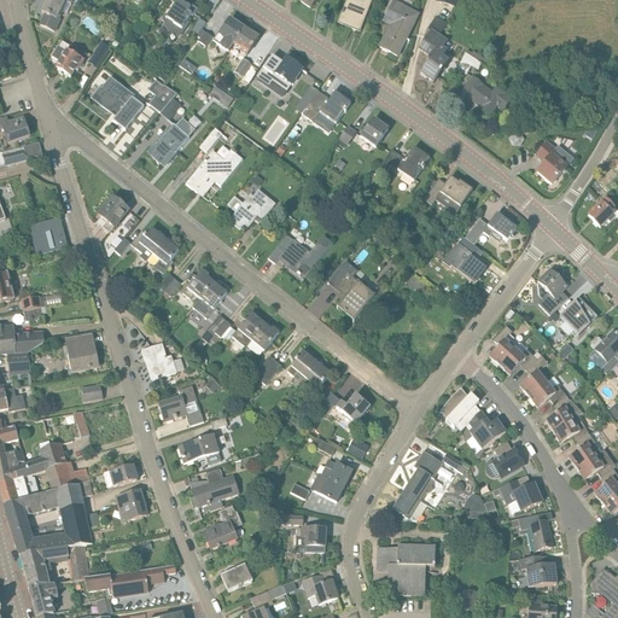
[(60,21),(57,19),(65,1),(71,5),(74,0),(46,0),(41,12),(46,15),(41,25),(54,31),(60,21)]
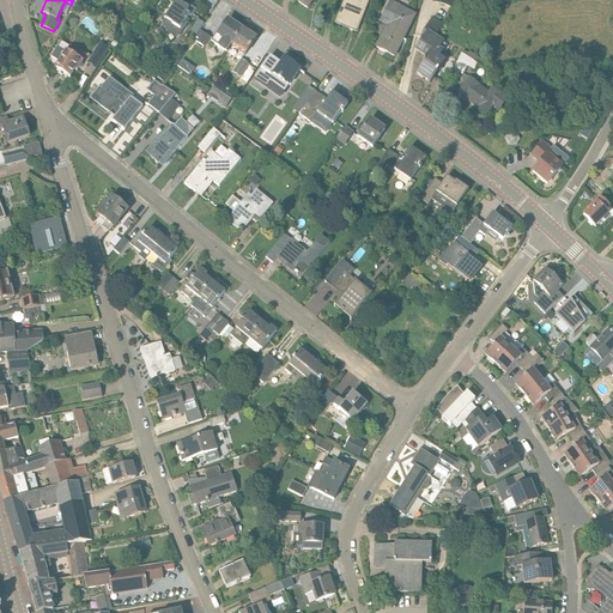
[(177,0),(176,0),(167,16),(164,14),(161,20),(170,40),(181,35),(189,22),(187,20),(193,11),(195,13),(198,10),(188,4),(187,6),(177,0)]
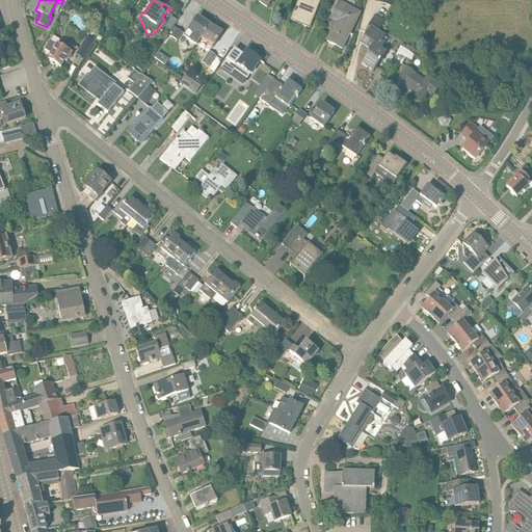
[(300,0),(294,17),(302,21),(301,24),(310,27),(319,2),(316,1),(316,0),(300,0)]
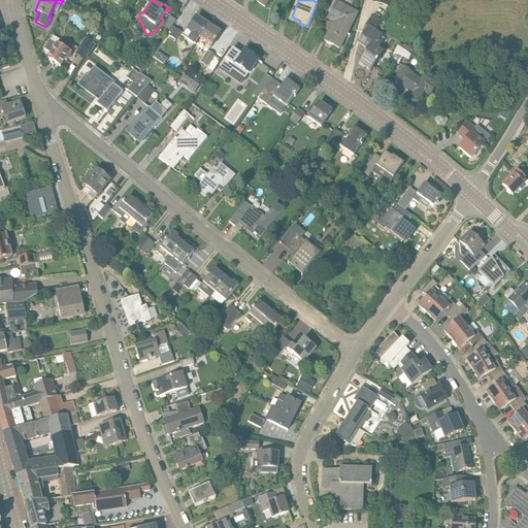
[(334,23),(325,40),(340,48),(358,12),(335,1),(326,20),(334,23)]
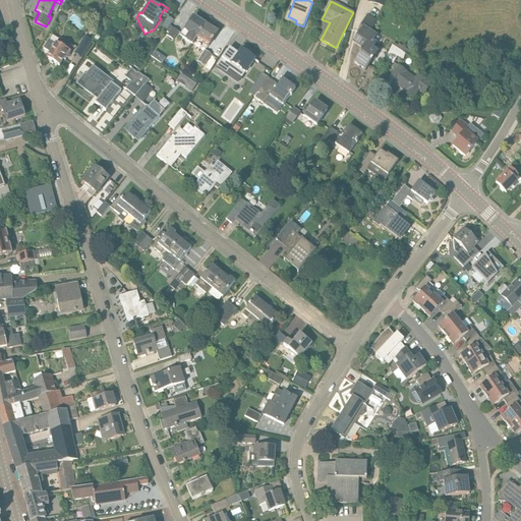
[(355,43),(364,48),(370,39),(371,39),(375,33),(371,31),(378,20),(368,14),(361,24),(364,26),(357,38),(358,39),(355,43)]
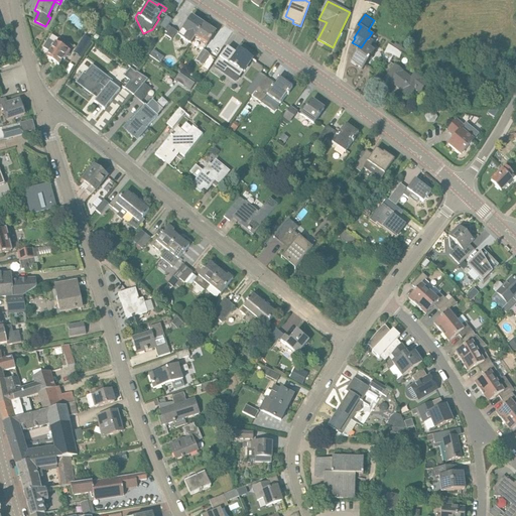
[(159,26),(164,30),(167,25),(171,20),(166,16),(159,26)]
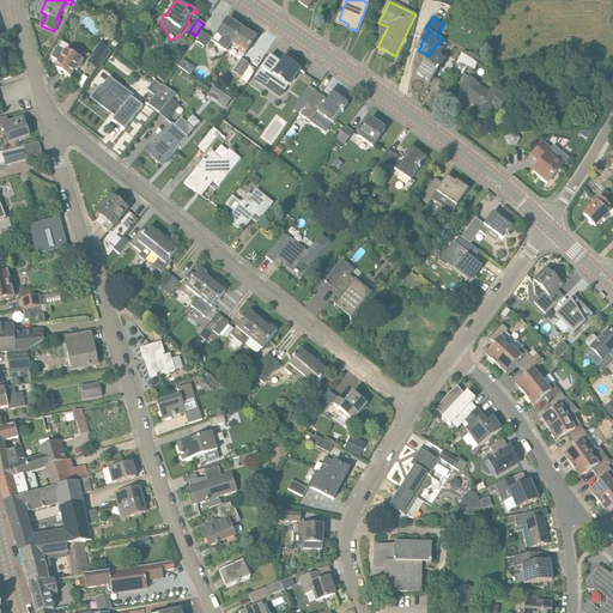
[(228,53),(231,47),(231,46),(242,29),(229,19),(223,29),(220,28),(212,41),(219,46),(218,47),(228,53)]
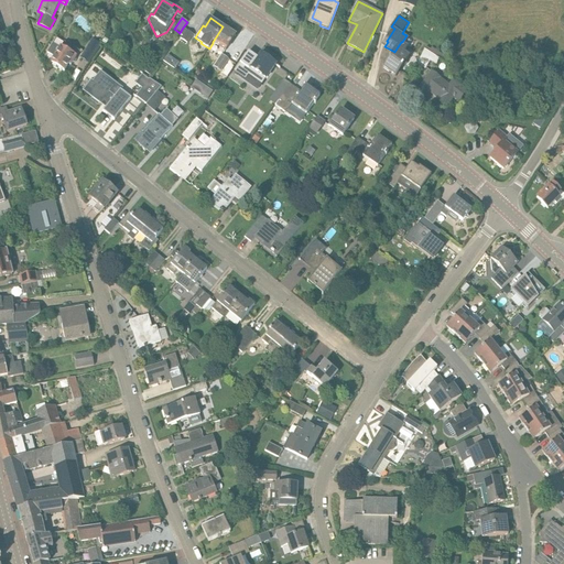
[(213,42),(213,43),(226,51),(236,34),(223,26),(213,42)]
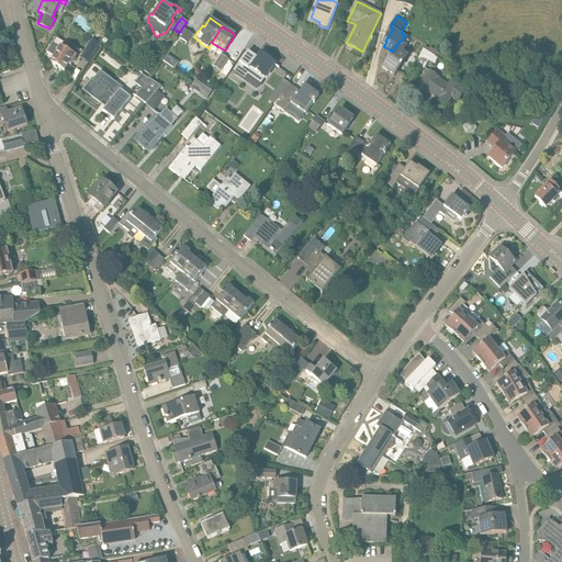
[(192,34),(182,27),(179,33),(177,36),(187,43),(192,34)]
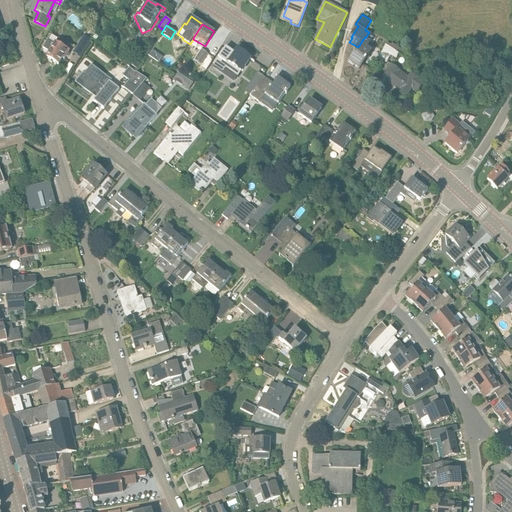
[(47,57),(48,58),(47,59),(52,62),(53,61),(59,64),(63,58),(64,59),(72,46),(58,38),(55,43),(49,39),(52,34),(51,34),(43,48),(50,52),(47,57)]
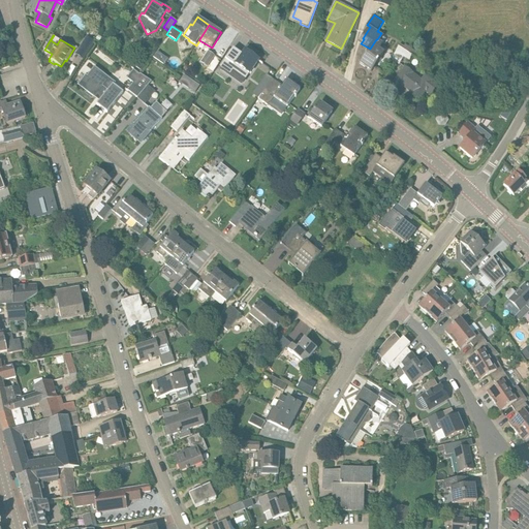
[(83,59),(93,42),(86,37),(75,54),(83,59)]
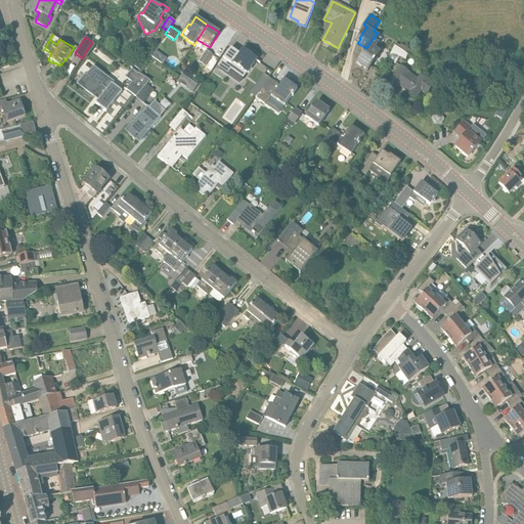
[(380,43),(374,39),(373,39),(366,48),(356,62),(368,71),(381,52),(376,48),(380,43)]
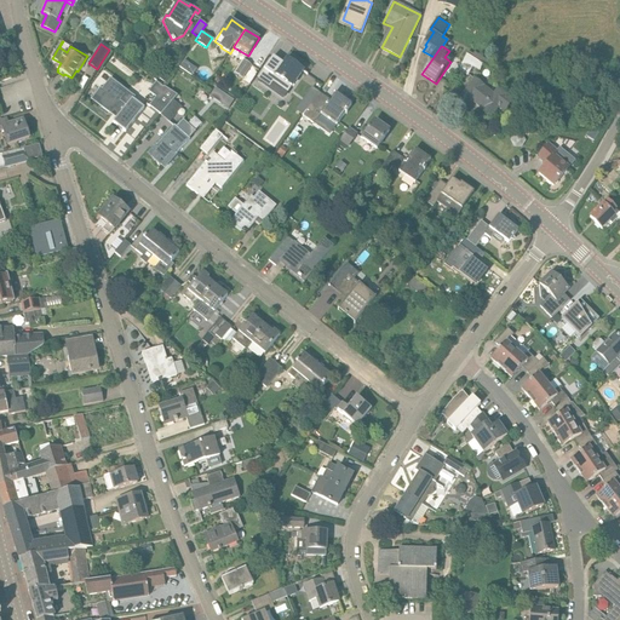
[(469,52),(466,55),(458,72),(468,76),(472,68),(480,72),(483,65),(492,70),(493,64),(475,52),(472,55),(469,52)]
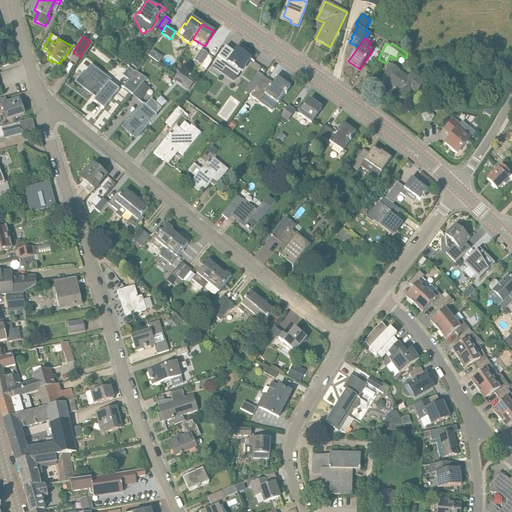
[(233,67),(241,72),(251,58),(238,49),(234,54),(225,48),(218,58),(215,63),(229,73),(232,67),(233,67)]
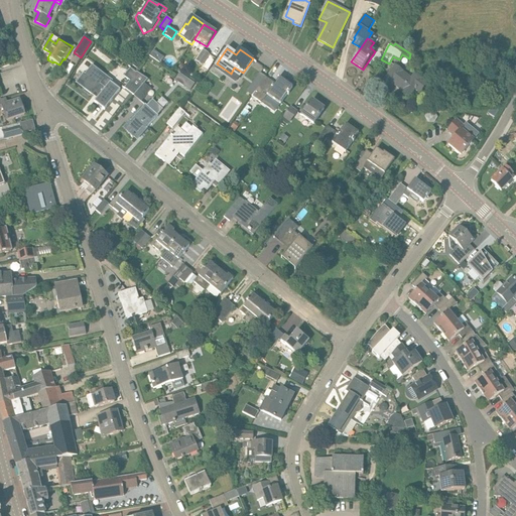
[(160,63),(164,56),(154,49),(149,56),(160,63)]
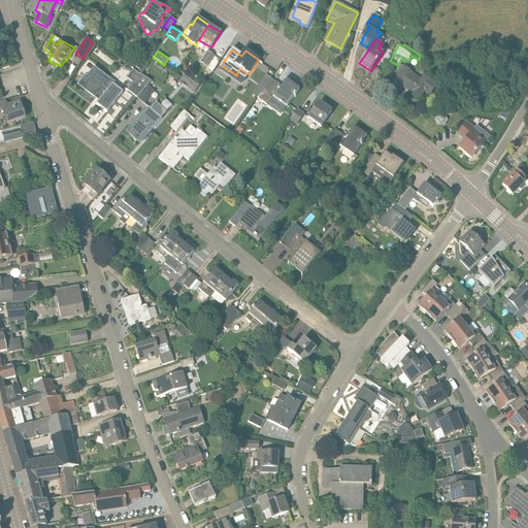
[(215,56),(208,52),(207,51),(200,62),(206,67),(215,56)]
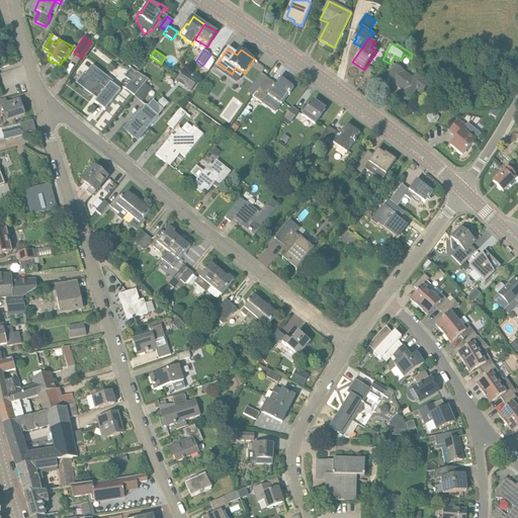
[(135,58),(131,64),(138,69),(142,63),(135,58)]
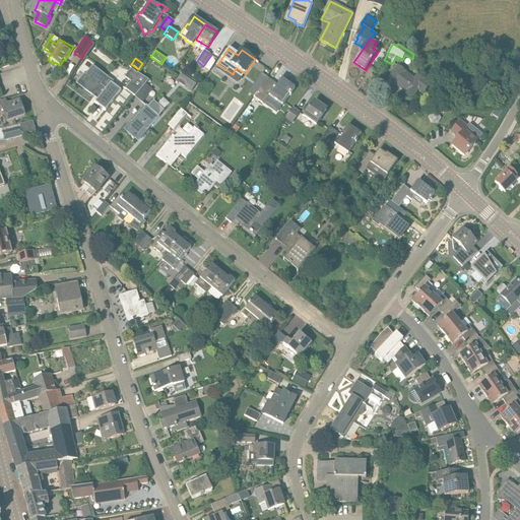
[(399,66),(385,84),(392,89),(396,84),(405,90),(404,91),(412,98),(417,90),(423,94),(432,83),(426,79),(425,79),(417,73),(413,78),(399,66)]
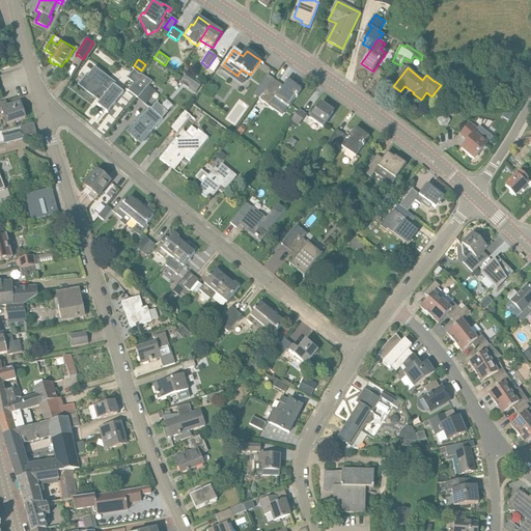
[(98,105),(108,112),(122,92),(113,85),(108,81),(107,82),(91,71),(86,77),(85,76),(79,86),(83,89),(85,88),(96,96),(98,94),(103,99),(98,105)]
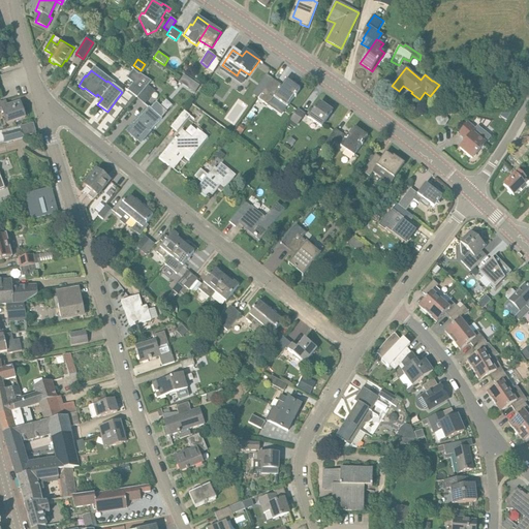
[(148,86),(151,82),(141,74),(127,90),(137,98),(146,89),(148,86)]
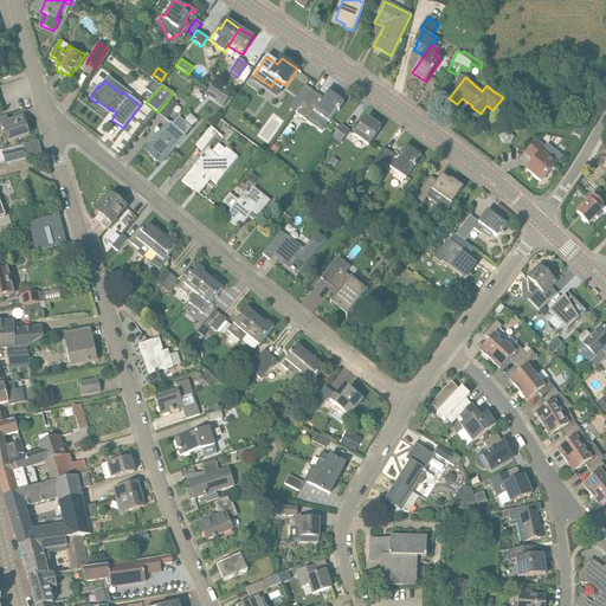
[(311,90),(305,86),(289,109),(296,114),(311,90)]
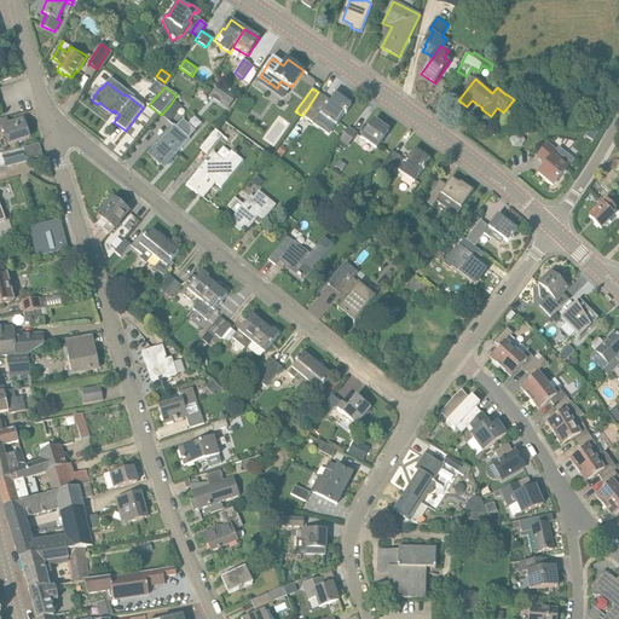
[(335,92),(329,100),(318,92),(302,116),(313,123),(318,120),(320,115),(336,126),(345,114),(346,114),(347,111),(352,104),(335,92)]
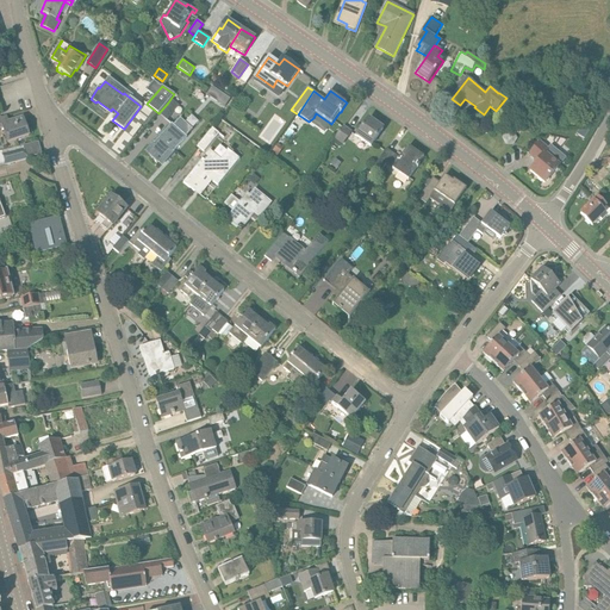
[(222,94),(216,103),(224,109),(230,99),(222,94)]
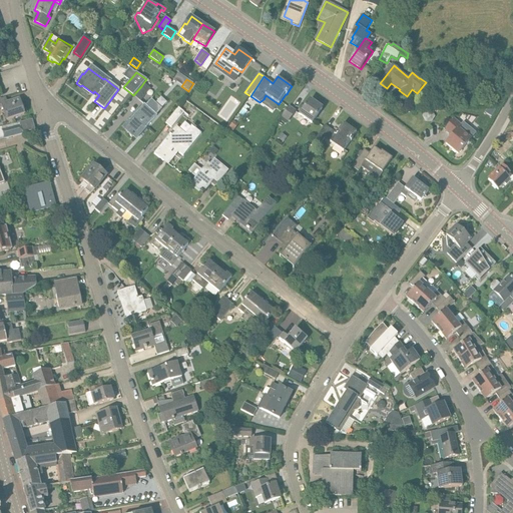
[(143,83),(141,86),(133,95),(138,100),(149,88),(143,83)]
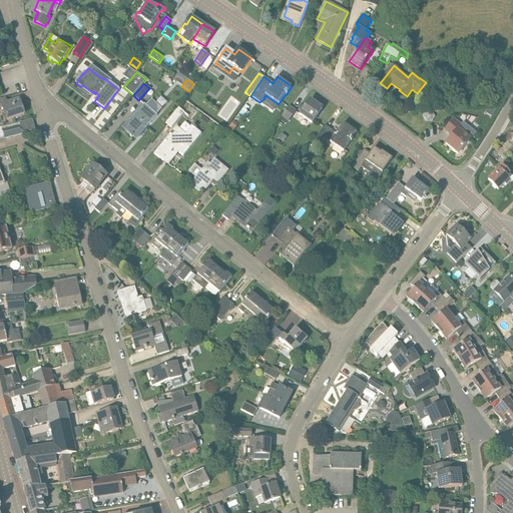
[(9,101),(20,98),(18,93),(7,96),(9,101)]
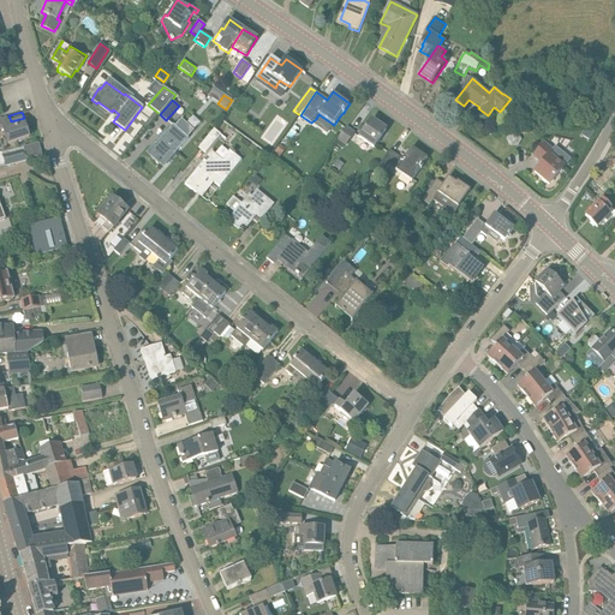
[(7,118),(1,119),(0,119),(0,130),(3,130),(7,144),(30,137),(23,119),(9,124),(7,118)]
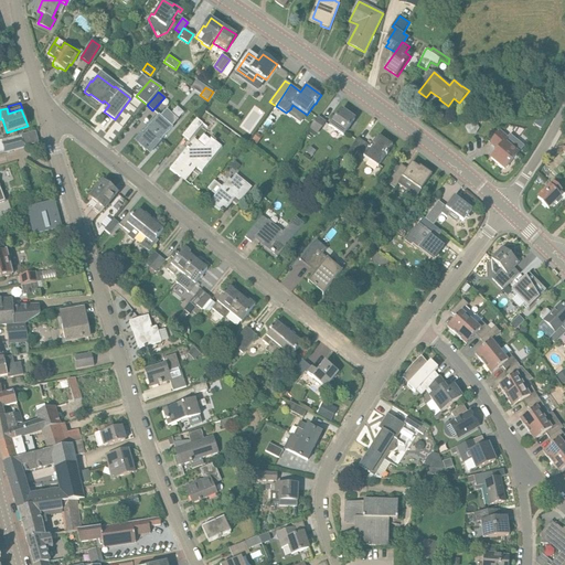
[(328,126),(330,127),(330,128),(343,137),(355,119),(342,109),(336,119),(333,118),(328,126)]
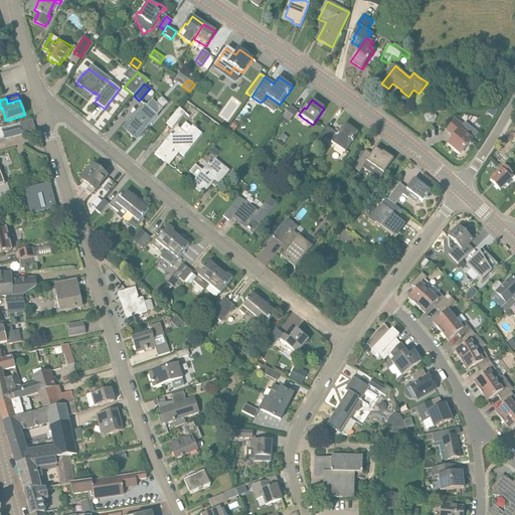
[(152,101),(147,106),(145,105),(131,121),(134,124),(128,130),(137,139),(147,128),(158,116),(157,115),(163,110),(152,101)]
